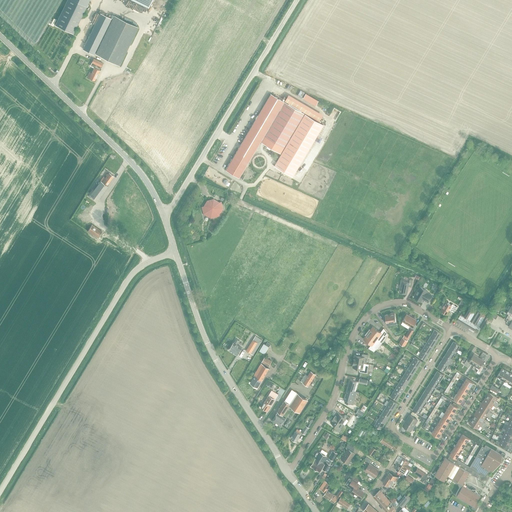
[(66,0),(55,25),(73,33),(89,0),(66,0)]
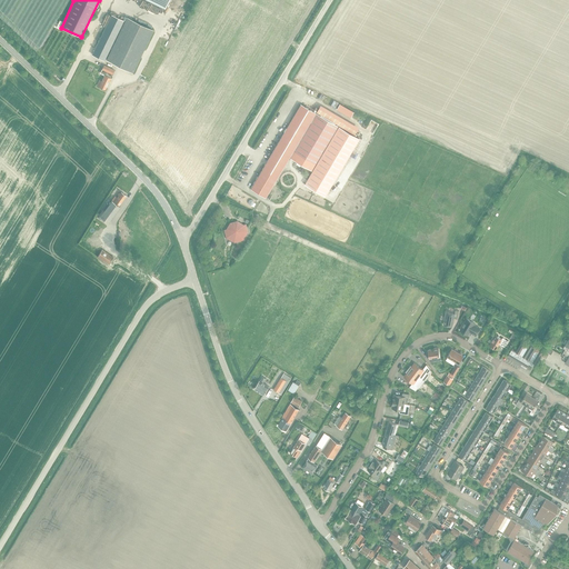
[(151,0),(182,16),(189,0),(151,0)]
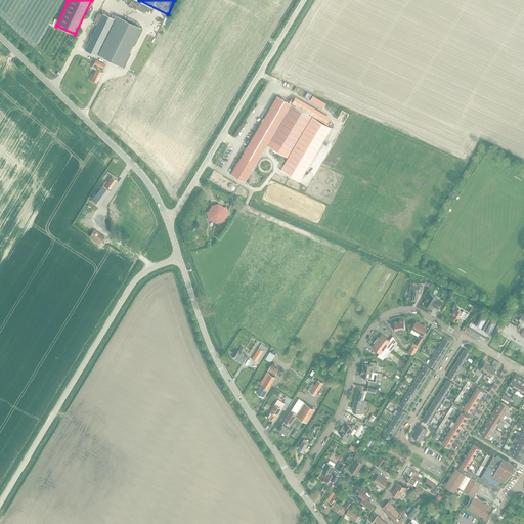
[(117,16),(116,19),(102,13),(85,50),(96,55),(97,53),(122,66),(140,28),(117,16)]
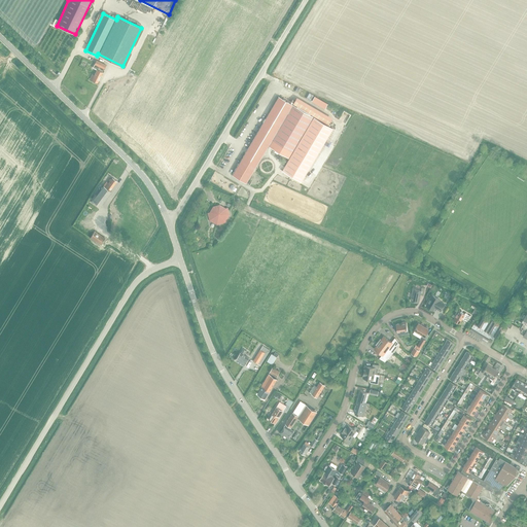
[(93,74),(91,79),(92,79),(92,80),(98,82),(103,72),(102,71),(104,68),(105,65),(97,60),(95,64),(93,67),(97,69),(94,75),(93,74)]
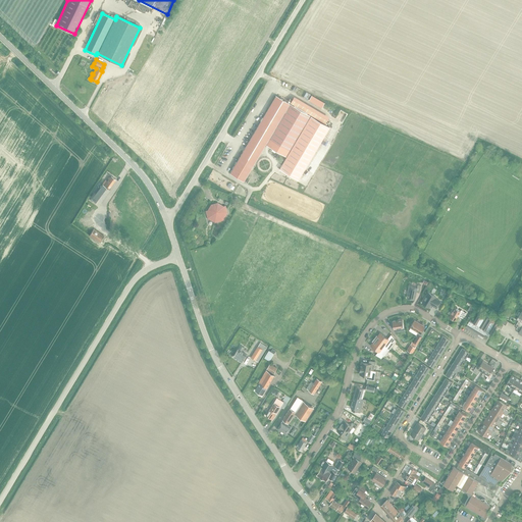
[(324,105),(327,101),(315,93),(312,98),(324,105)]
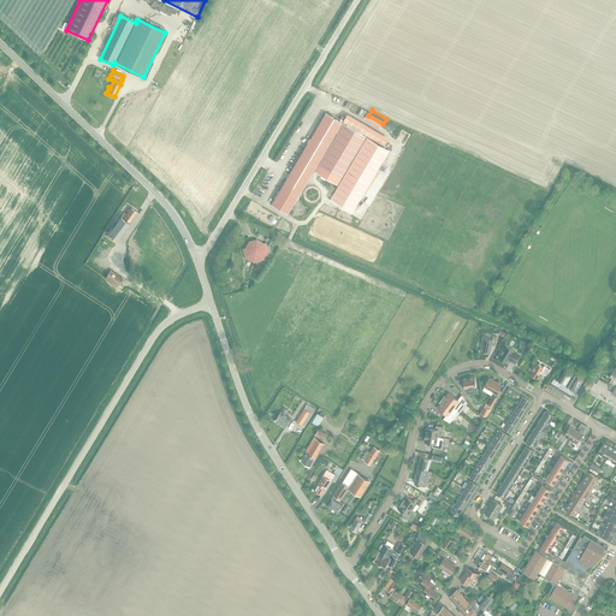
[(342,123),(325,113),(271,205),(288,214),(325,152),(315,169),(338,183),(366,136),(343,123),(327,149),(326,148),(342,123)]
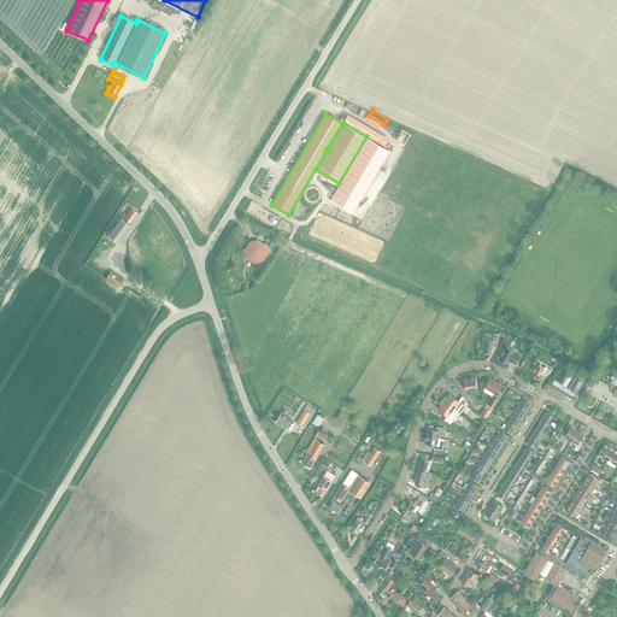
[(368,137),(330,200),(352,213),(389,151),(368,137)]
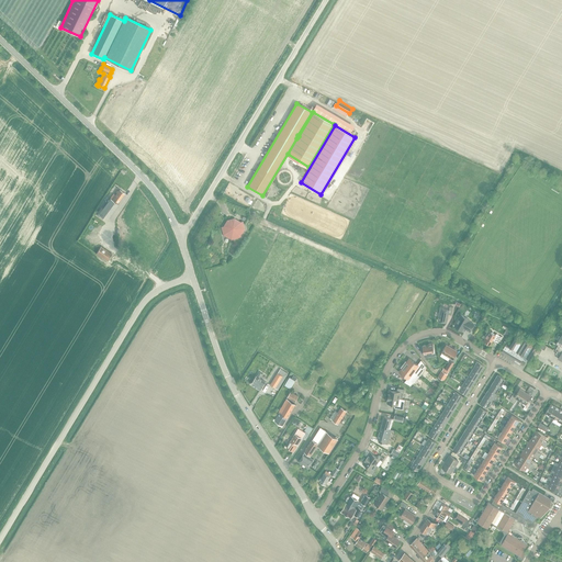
[(117,188),(111,198),(117,202),(125,193),(117,188)]
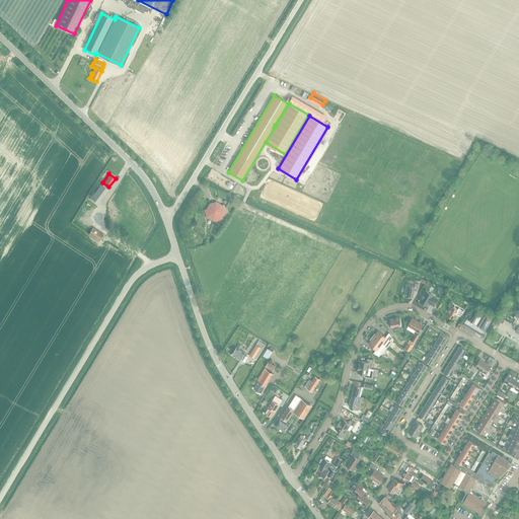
[(95,197),(101,200),(107,190),(101,187),(95,197)]
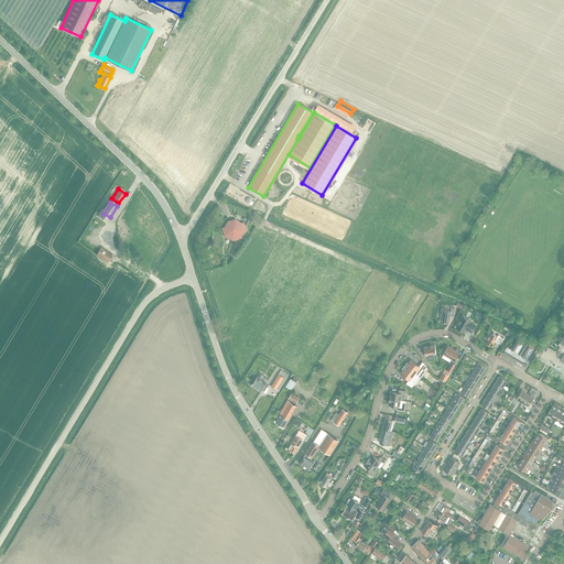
[(228,221),(225,227),(227,234),(232,237),(239,236),(242,229),(240,223),(235,219),(228,221)]
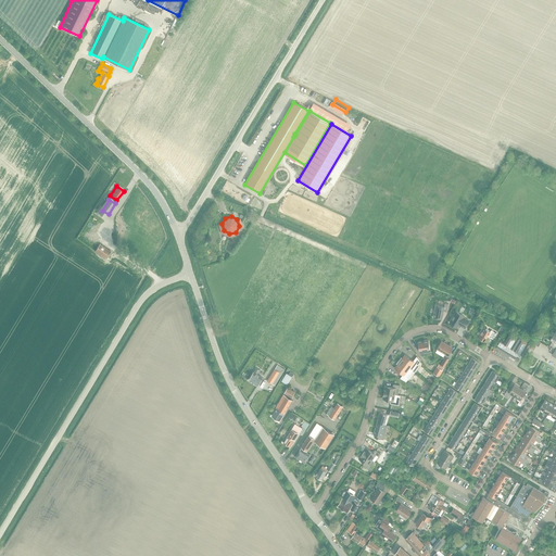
[(96,251),(106,257),(111,251),(100,244),(96,251)]
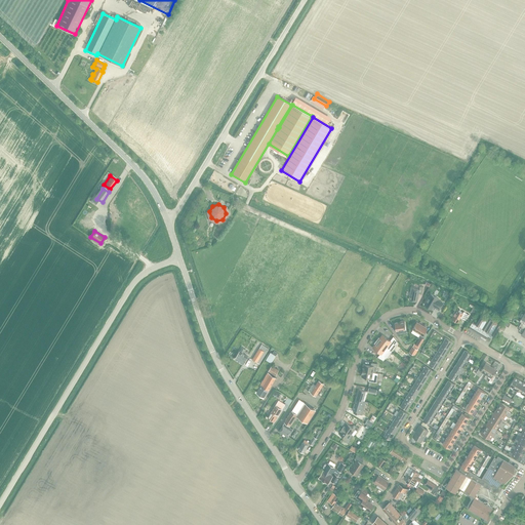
[(409,299),(417,300),(418,293),(419,293),(421,293),(421,294),(423,287),(420,286),(419,289),(411,288),(409,299)]
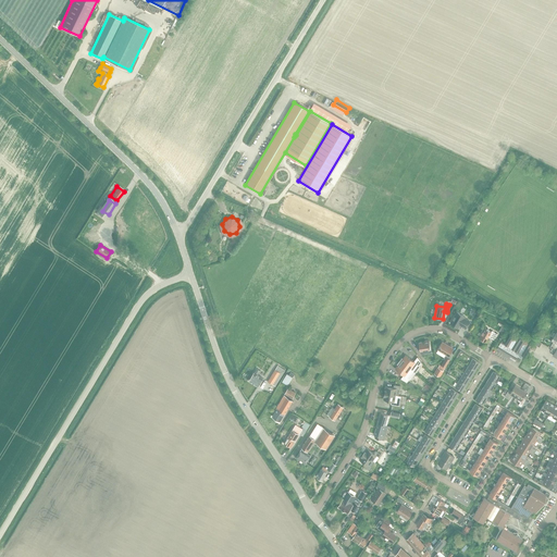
[(450,323),(458,327),(460,324),(462,325),(461,326),(462,326),(465,327),(466,329),(470,321),(465,318),(465,317),(457,312),(450,323)]
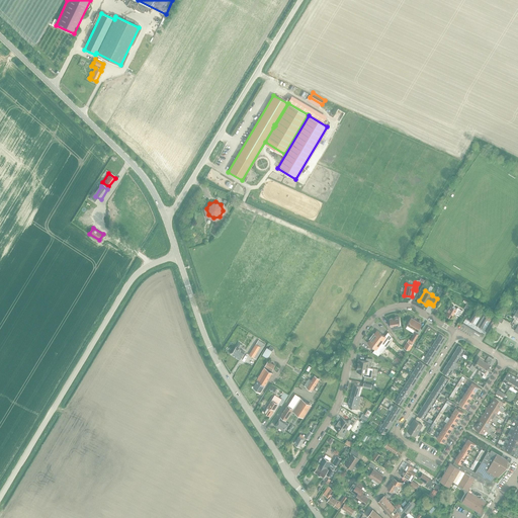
[(457,307),(456,309),(451,306),(446,314),(452,318),(454,313),(459,316),(462,311),(457,307)]
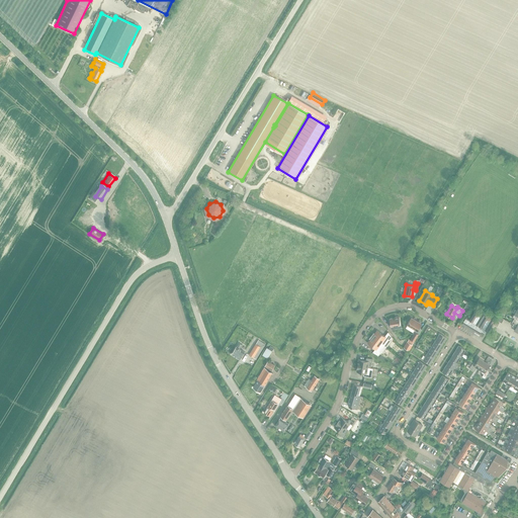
[(489,330),(495,320),(476,309),(470,318),(466,316),(462,324),(477,333),(477,334),(480,336),(482,331),(488,335),(490,331),(489,330)]
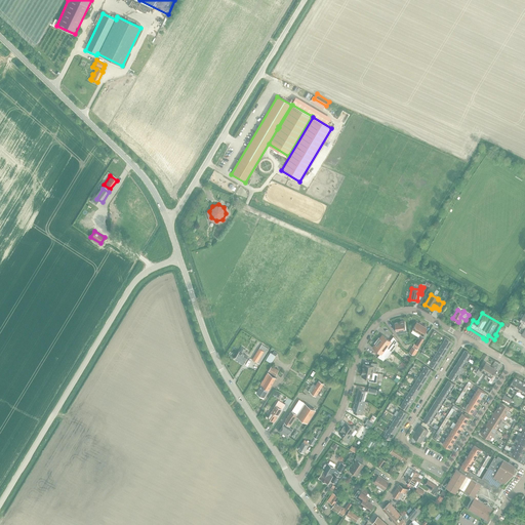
[(405,321),(399,321),(399,322),(395,323),(395,326),(393,328),(397,333),(399,333),(399,330),(406,329),(405,321)]
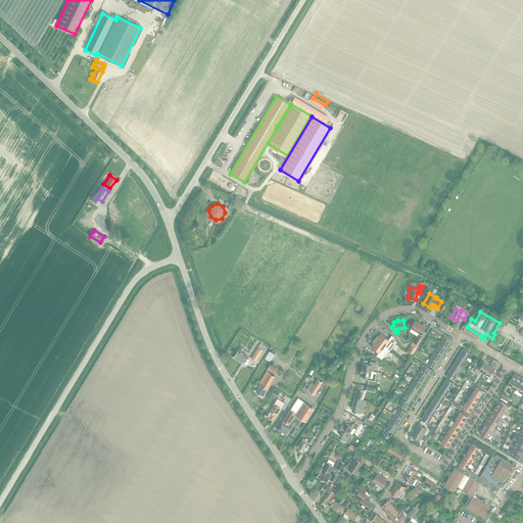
[(415,321),(411,328),(421,334),(425,327),(415,321)]
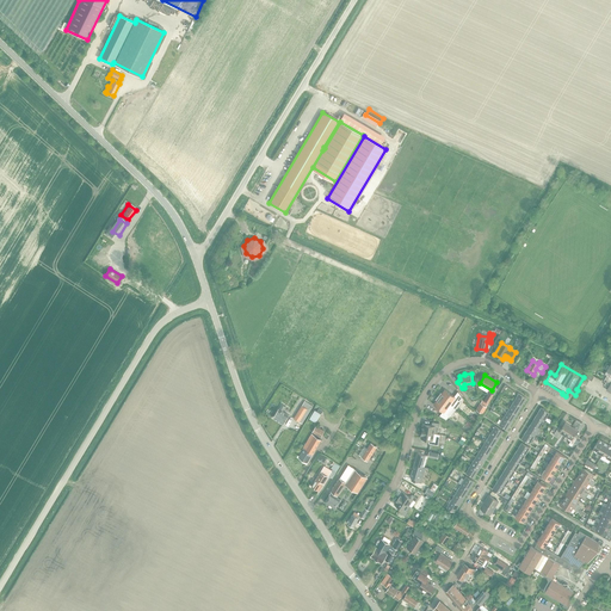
[(445,389),(439,396),(454,407),(457,402),(456,402),(458,400),(461,401),(463,397),(458,392),(457,393),(455,395),(454,396),(445,389)]
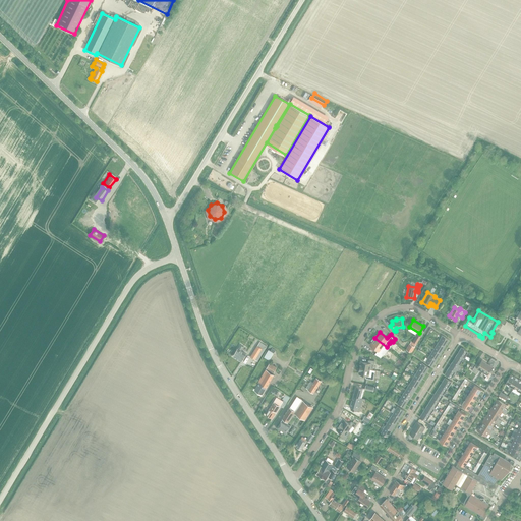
[(438,342),(445,346),(449,340),(443,336),(438,342)]
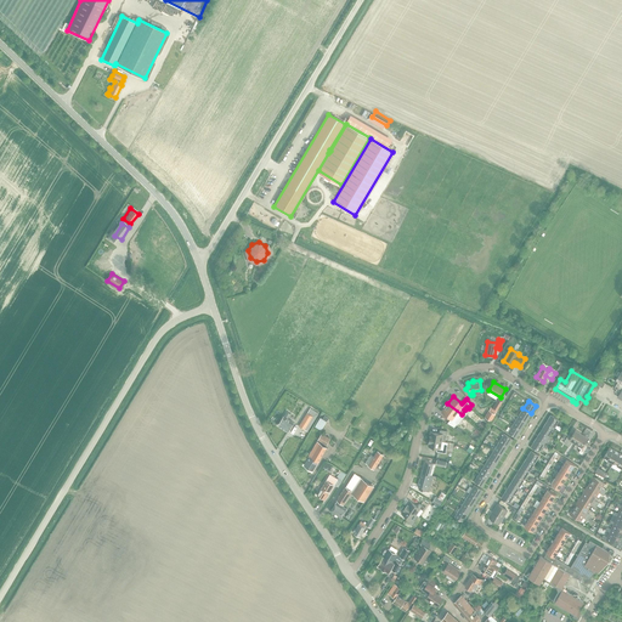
[(462,414),(447,403),(441,412),(451,418),(451,419),(448,422),(448,423),(454,427),(457,423),(456,422),(457,419),(462,414)]
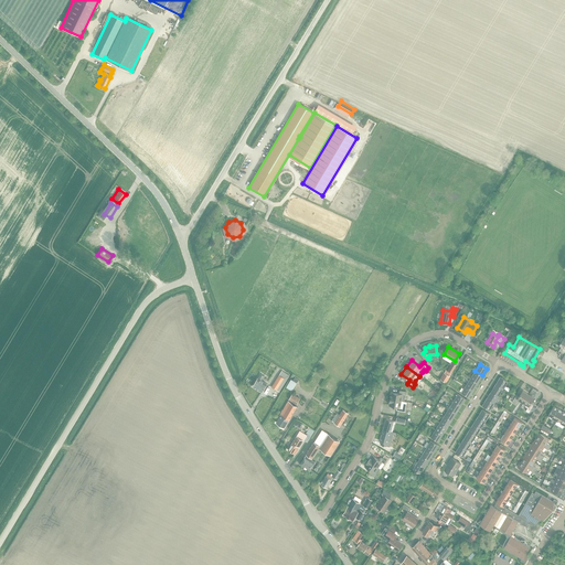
[(478,383),(482,375),(475,371),(470,377),(478,383)]
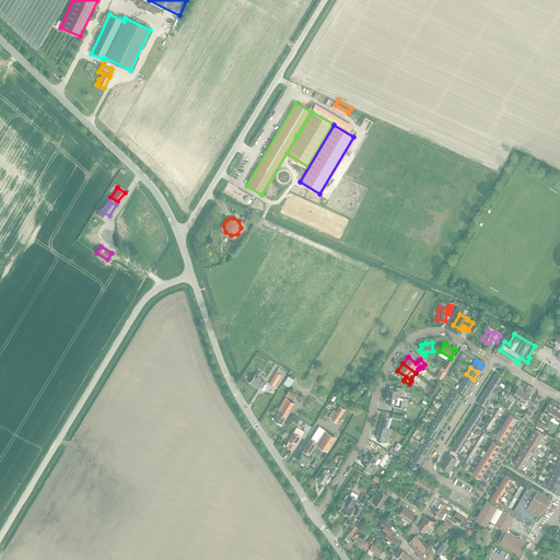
[(251,382),(259,388),(265,381),(259,377),(261,373),(258,371),(251,382)]
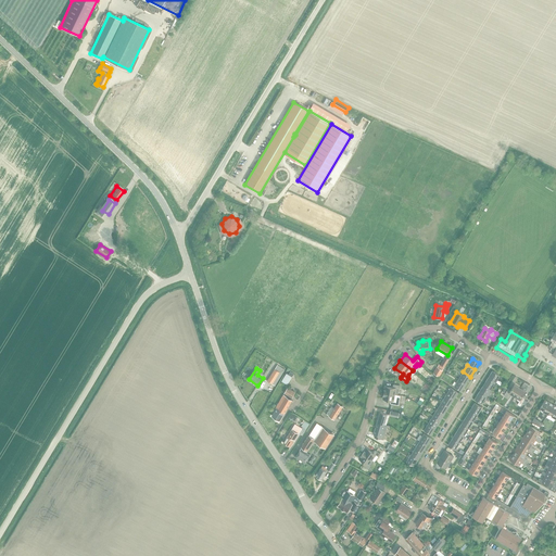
[(267,380),(273,383),(279,373),(275,369),(267,380)]
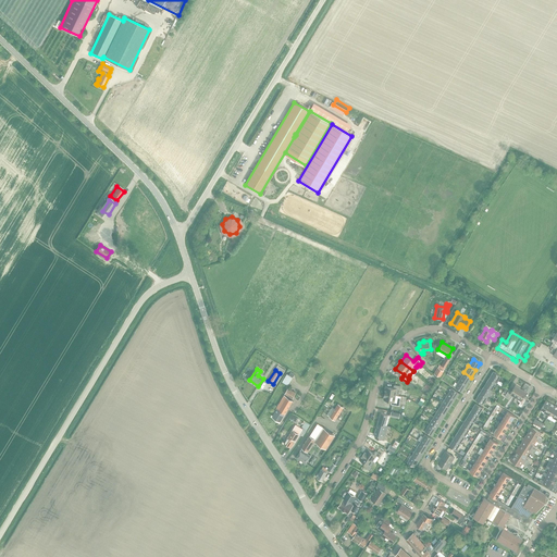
[(489,379),(496,383),(500,375),(494,371),(489,379)]
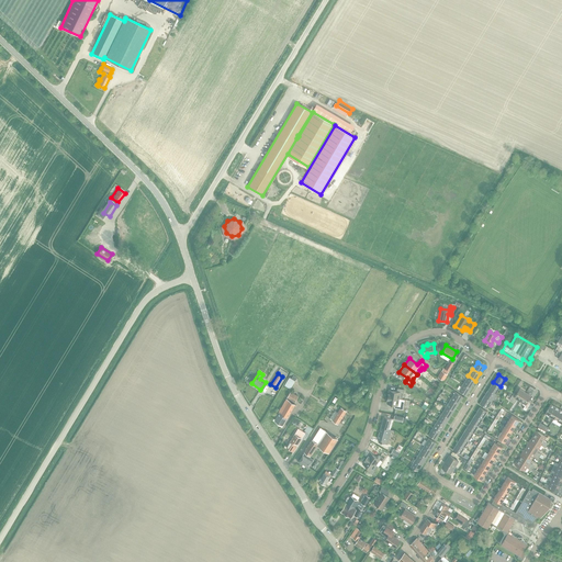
[(471,388),(475,381),(468,375),(463,383),(471,388)]
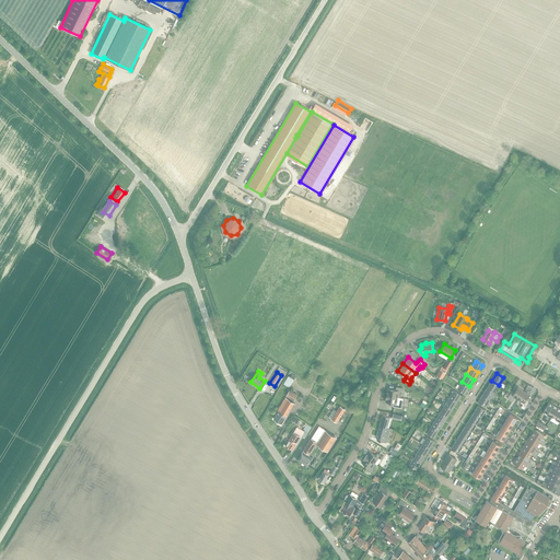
[(283,384),(290,387),(294,380),(289,376),(283,384)]
